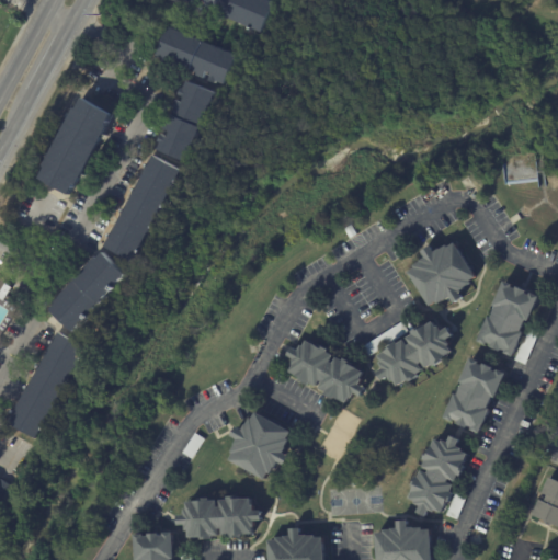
[(270,0),(273,1),(260,32),(250,27),(249,30),(246,29),(247,26),(224,16),(223,19),(219,18),(220,15),(203,8),(202,10),(197,8),(198,6),(185,0),(270,0)]
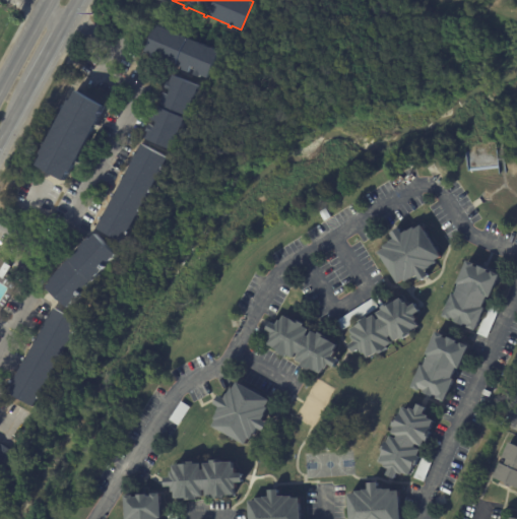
[(218,51),(207,78),(201,75),(200,77),(193,74),(196,68),(191,66),(188,73),(182,70),(183,68),(143,51),(154,24),(218,51)]
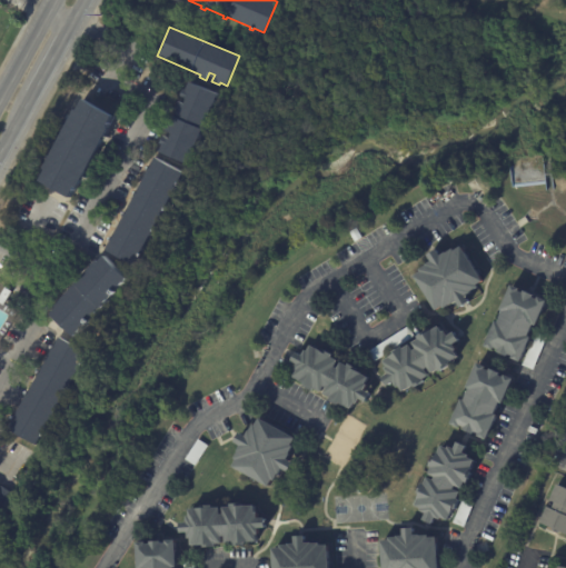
[(219,93),(191,165),(161,152),(165,145),(162,143),(166,136),(172,138),(174,132),(168,130),(171,123),(174,123),(179,109),(177,108),(180,101),(187,103),(189,99),(182,96),(186,88),(188,89),(190,82),(219,93)]
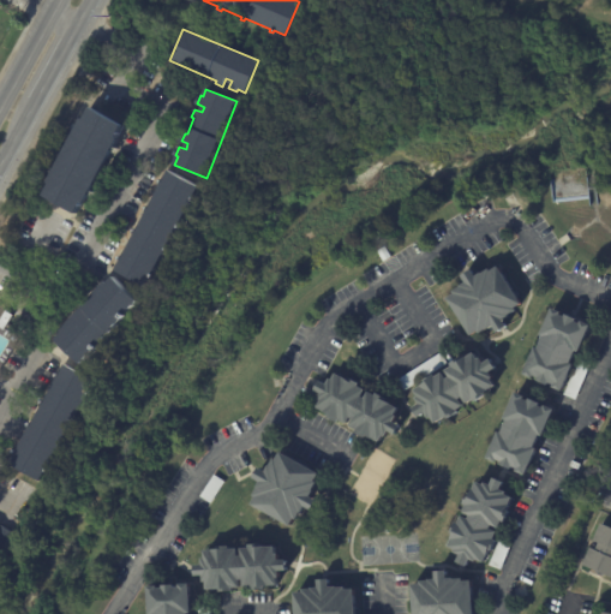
[(81,118),(83,119),(89,107),(123,125),(117,137),(119,138),(84,203),(82,202),(76,214),(42,196),(48,184),(46,183),(81,118)]
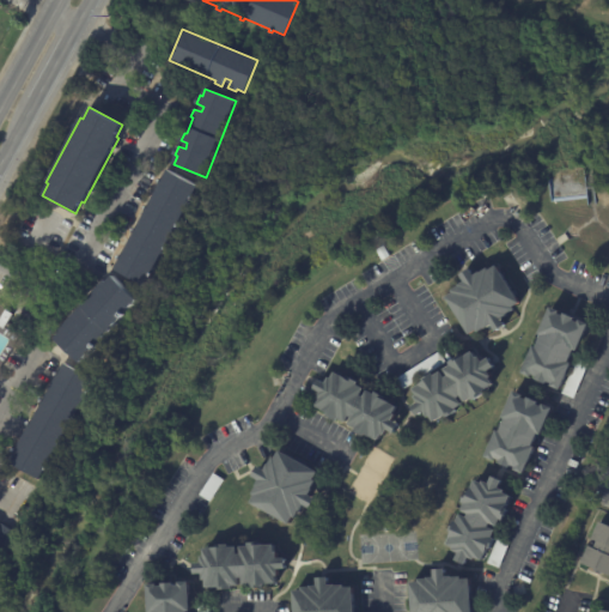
[(168,170),(198,187),(192,197),(194,198),(192,203),(189,201),(177,224),(178,224),(177,229),(175,228),(165,247),(166,247),(164,250),(163,250),(150,274),(151,274),(150,278),(148,277),(142,288),(113,271),(119,260),(115,259),(117,255),(120,256),(133,234),(131,232),(132,229),(134,230),(145,211),(142,208),(144,206),(147,207),(160,185),(157,182),(158,179),(162,181),(168,170)]
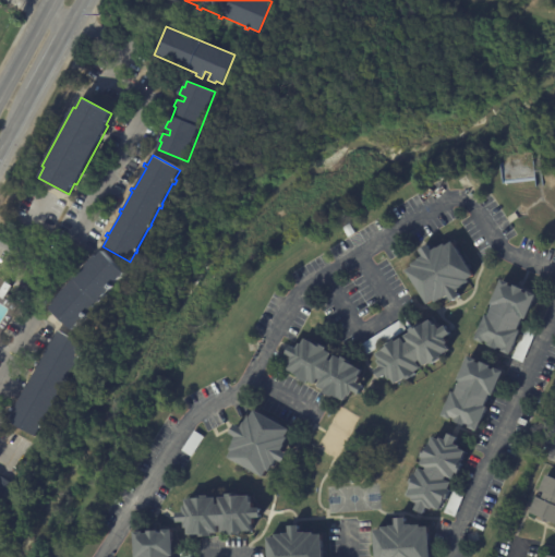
[(346,237),(340,227),(347,222),(352,232),(346,237)]
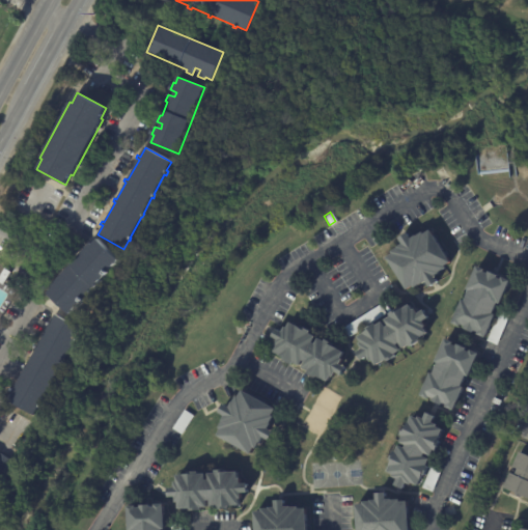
[(435,282),(426,286),(423,281),(417,285),(417,284),(412,287),(410,285),(404,289),(384,257),(390,253),(389,251),(395,247),(394,246),(399,243),(396,238),(405,232),(408,238),(413,234),(413,235),(420,231),(421,233),(427,229),(447,261),(441,266),(443,268),(436,272),(437,273),(432,276),(435,281),(435,282)]
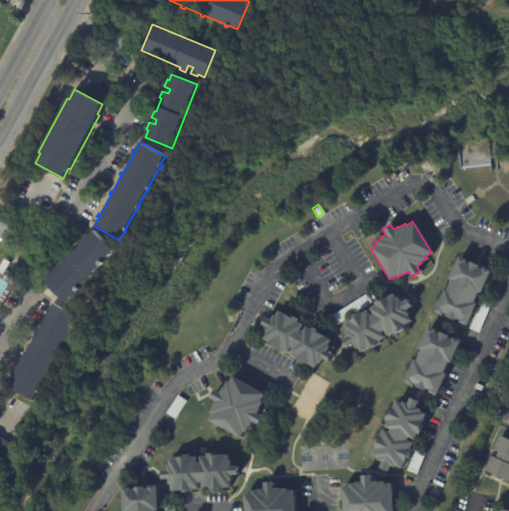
[(49,276),(87,234),(89,236),(94,230),(115,250),(104,262),(105,262),(101,266),(100,266),(80,288),(81,289),(77,293),(76,292),(66,303),(45,283),(50,277),(49,276)]
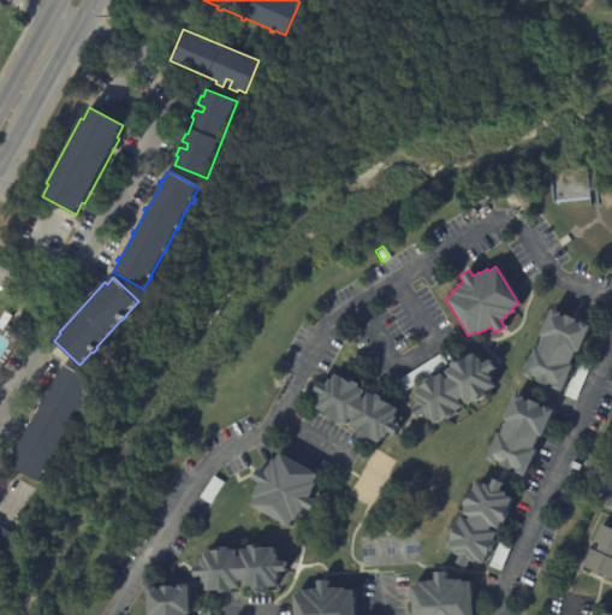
[(568,315),(575,319),(574,321),(578,324),(580,321),(588,325),(577,353),(574,352),(568,364),(571,365),(559,392),(550,388),(551,385),(546,383),(545,386),(535,382),(536,378),(532,377),(530,379),(521,376),(533,348),(536,349),(541,337),(538,336),(550,308),(559,312),(558,315),(563,318),(564,314),(568,315)]
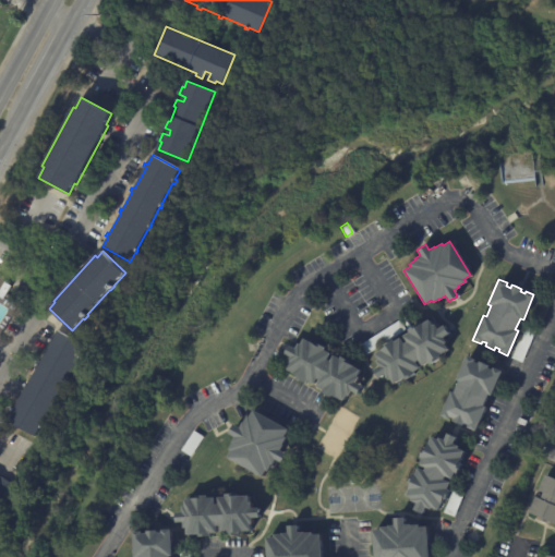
[(444,328),(447,334),(441,337),(445,342),(443,343),(446,350),(435,356),(437,360),(427,364),(426,362),(420,366),(417,361),(413,362),(417,368),(411,372),(412,375),(403,379),(402,378),(391,384),(388,378),(386,379),(383,375),(376,378),(371,371),(377,366),(374,361),(376,360),(373,354),(378,351),(377,350),(387,344),(386,342),(391,339),(393,341),(398,338),(401,343),(405,342),(401,336),(408,333),(406,329),(413,326),(414,327),(427,319),(431,326),(433,325),(436,329),(443,326),(444,328)]
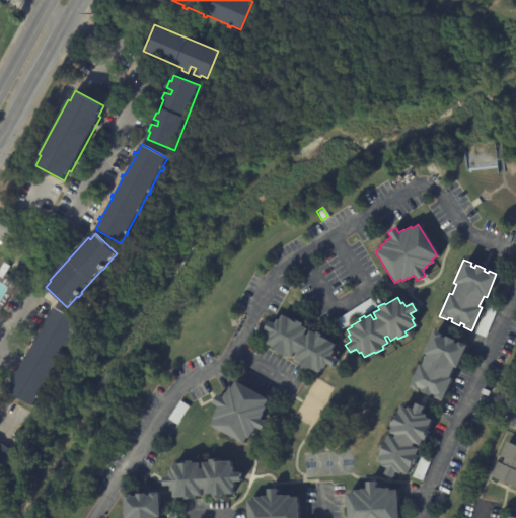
[(54,307),(79,321),(75,329),(77,330),(75,335),(73,334),(63,353),(64,354),(62,357),(61,356),(53,372),(54,373),(52,376),(51,375),(40,395),(41,396),(39,398),(33,407),(8,392),(12,384),(10,382),(12,380),(14,381),(25,361),(23,360),(24,357),(26,359),(35,342),(33,341),(34,338),(38,340),(48,319),(45,318),(47,315),(50,316),(54,307)]
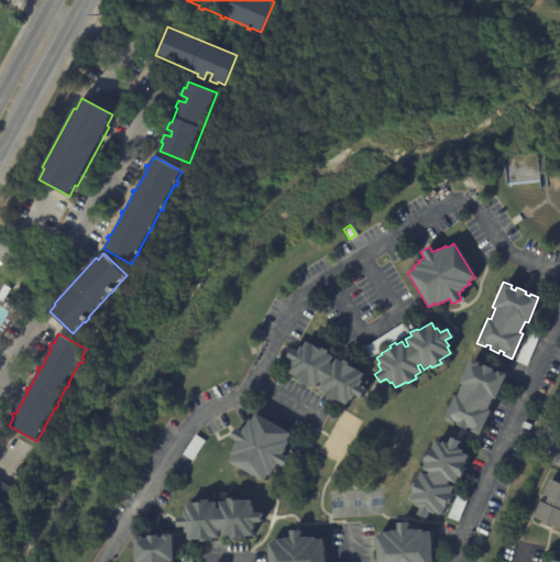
[(535,338),(525,333),(514,361),(524,364),(535,338)]
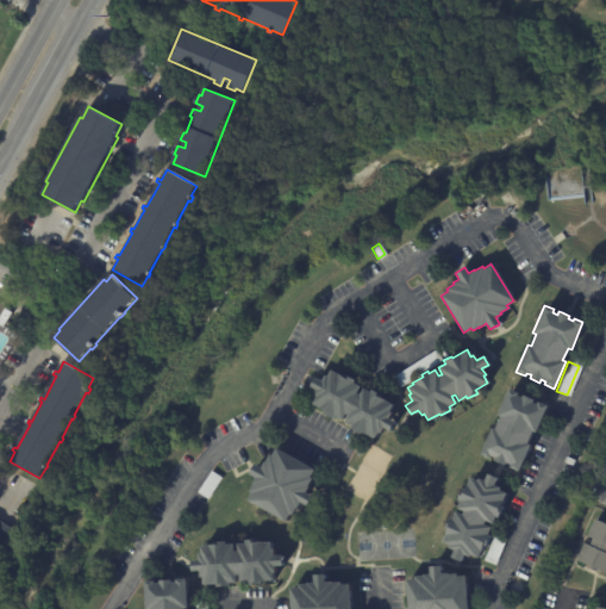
[(363,389),(369,392),(372,390),(380,395),(379,398),(392,405),(387,411),(389,412),(387,418),(394,422),(388,432),(382,427),(379,433),(376,432),(373,439),(361,433),(360,435),(350,429),(351,427),(344,422),(348,416),(344,414),(339,420),(333,416),(332,420),(322,414),(324,411),(312,404),(316,398),(312,396),(316,391),(310,386),(314,378),(322,381),(324,376),(326,377),(330,371),(343,377),(344,374),(354,380),(353,383),(358,386),(355,393),(360,396),(363,389)]
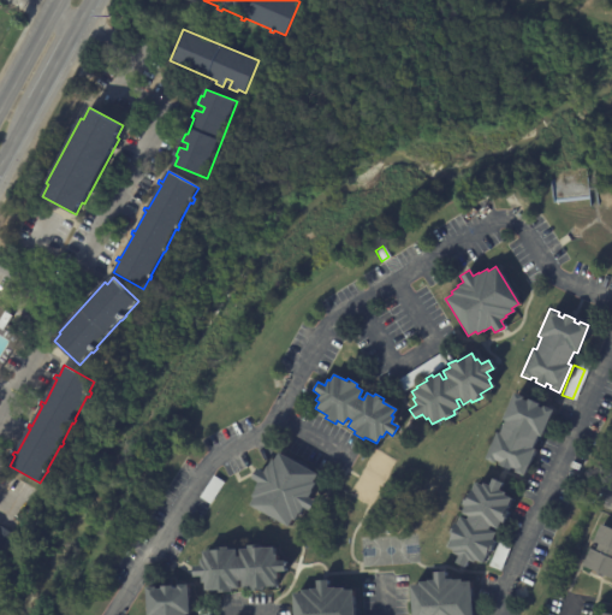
[(532,401),(538,403),(536,406),(541,408),(542,406),(551,409),(540,437),(536,436),(532,448),(534,449),(522,477),(514,472),(515,469),(510,467),(509,471),(498,466),(499,463),(494,461),(493,463),(483,460),(495,432),(499,433),(504,421),(501,420),(512,392),(522,397),(521,400),(527,402),(528,398),(532,401)]
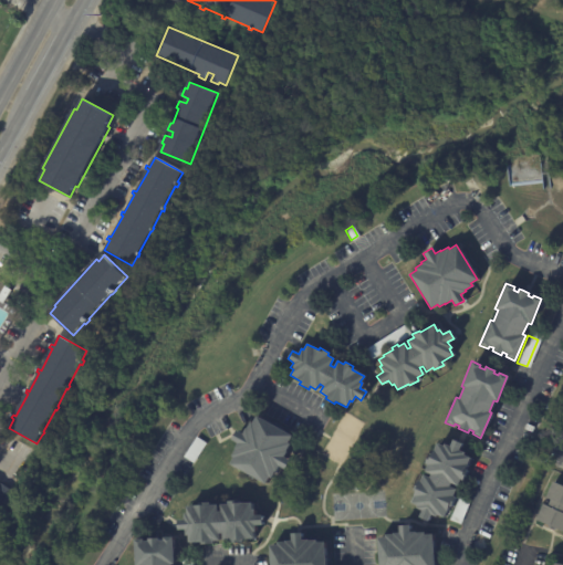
[(256,416),(292,435),(288,442),(290,443),(285,450),(287,450),(283,457),(290,460),(284,469),(279,466),(275,471),(274,470),(270,478),(269,477),(264,484),(229,464),(233,457),(231,456),(236,448),(235,448),(237,443),(230,439),(236,430),(242,433),(246,428),(247,429),(250,421),(252,422),(256,416)]
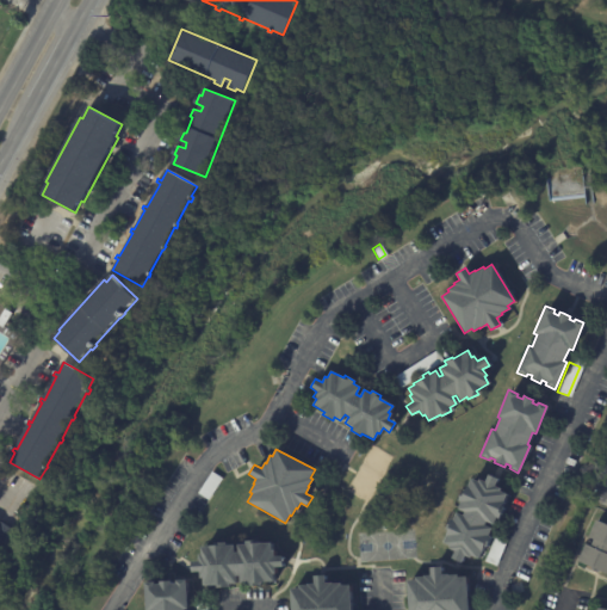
[(490,476),(496,480),(494,487),(499,490),(497,492),(505,495),(500,506),(503,509),(499,519),(495,518),(493,527),(485,523),(483,527),(490,530),(488,536),(490,537),(484,549),(482,548),(477,560),(470,558),(469,560),(463,558),(460,564),(451,560),(453,553),(447,550),(448,548),(441,544),(446,533),(445,531),(448,521),(452,522),(456,515),(462,517),(464,513),(457,510),(459,503),(457,501),(462,490),(465,492),(470,480),(477,482),(478,480),(484,482),(488,475),(490,476)]
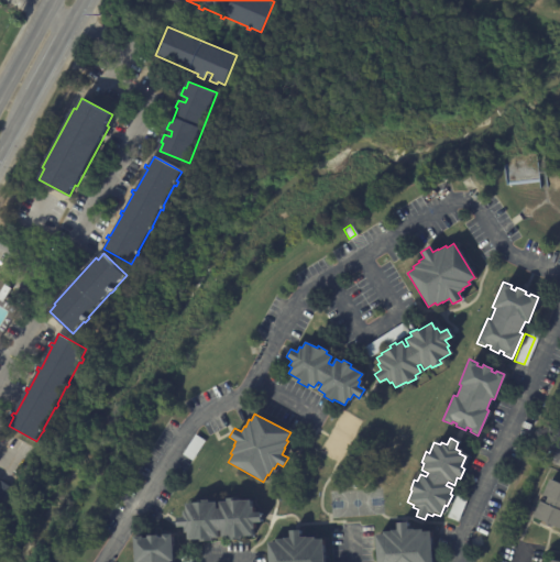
[(559,529),(531,517),(538,502),(542,504),(546,497),(541,495),(548,480),(559,484),(559,529)]
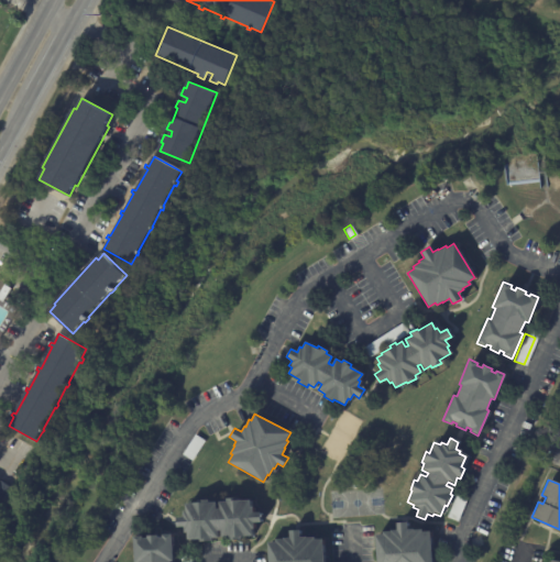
[(464,498),(452,494),(443,516),(454,520),(464,498)]
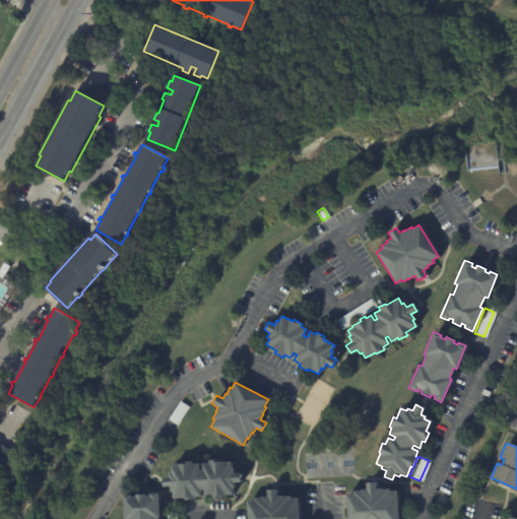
[(240,474),(240,482),(234,482),(234,489),(232,489),(233,495),(221,496),(221,499),(211,499),(211,497),(204,497),(204,490),(201,490),(201,497),(194,497),(194,500),(185,500),(185,498),(173,498),(173,492),(170,492),(170,485),(163,487),(163,478),(169,477),(169,471),(171,471),(171,465),(179,465),(179,461),(192,461),(192,464),(198,463),(199,470),(202,470),(202,463),(208,463),(208,460),(220,459),(220,462),(231,462),(231,468),(233,468),(233,473),(240,473),(240,474)]
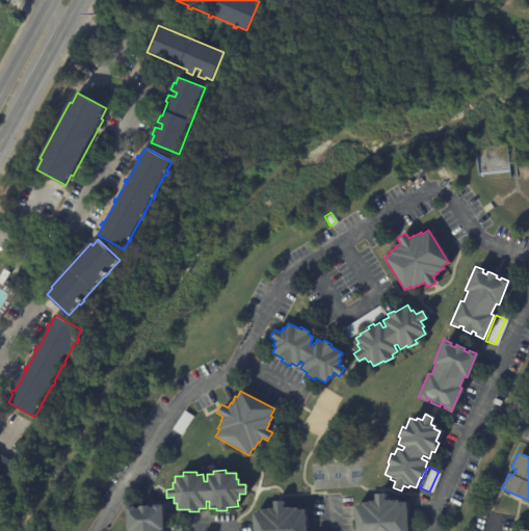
[(406,503),(407,530),(355,530),(354,506),(362,506),(362,503),(369,503),(369,502),(375,502),(375,495),(385,495),(385,501),(391,501),(391,502),(398,502),(398,503),(406,503)]
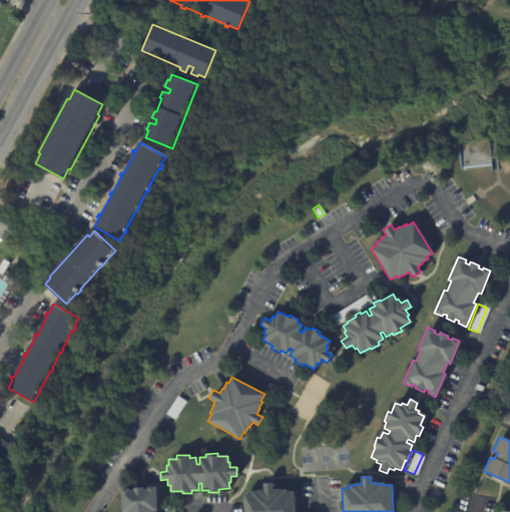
[(294,493),(295,511),(243,511),(243,495),(250,495),(250,493),(259,493),(258,492),(264,491),(264,485),(273,484),(273,491),(279,490),(279,492),(286,491),(286,493),(294,493)]
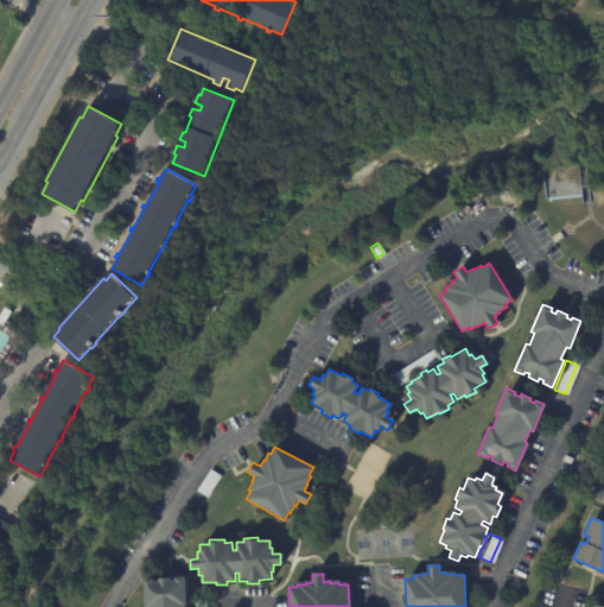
[(145,606),(144,581),(153,581),(153,583),(159,583),(159,581),(170,580),(170,583),(176,582),(176,580),(185,579),(185,606),(145,606)]
